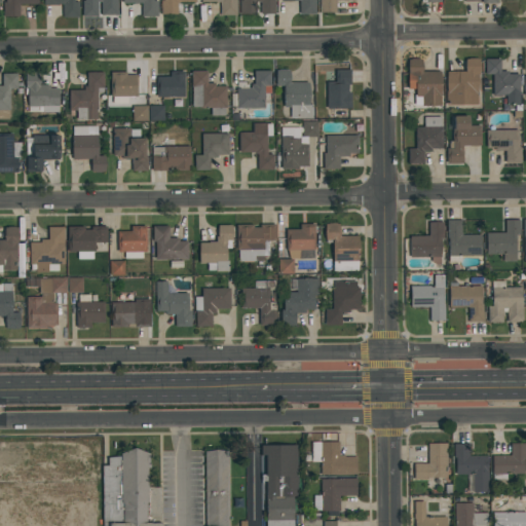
[(37,0),(38,4),(19,4),(20,16),(3,16),(3,2),(5,2),(5,0),(37,0)]
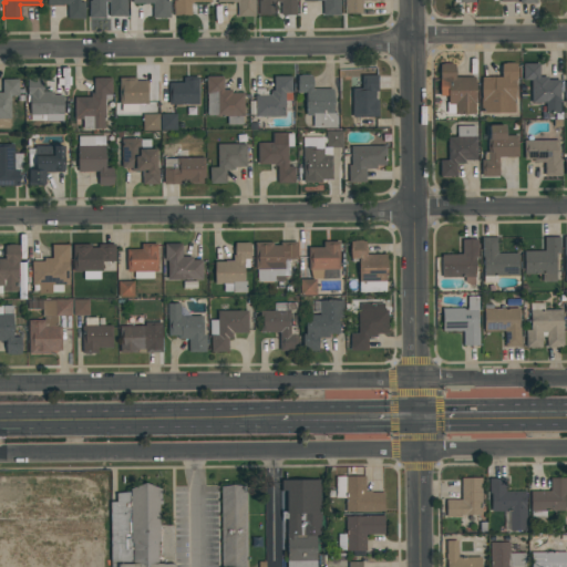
[(84,19),(68,19),(68,4),(47,4),(47,0),(80,0),(80,2),(84,2),(84,19)]
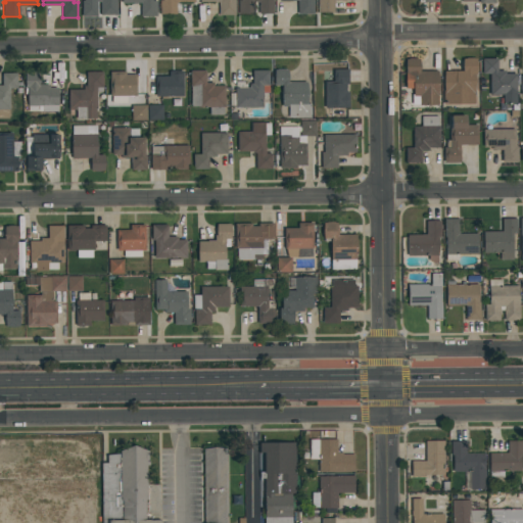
[(116,0),(116,15),(100,15),(100,2),(97,2),(97,16),(82,17),(82,1),(84,1),(84,0),(116,0)]
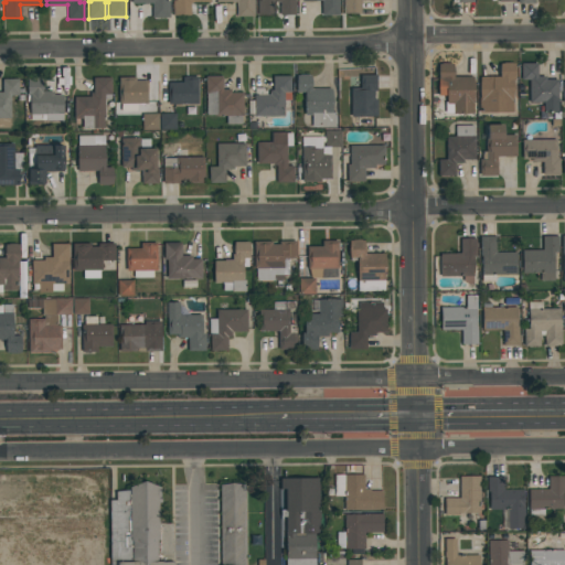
[(131,3),(131,0),(164,0),(164,1),(169,1),(169,18),(152,18),(152,3),(131,3)]
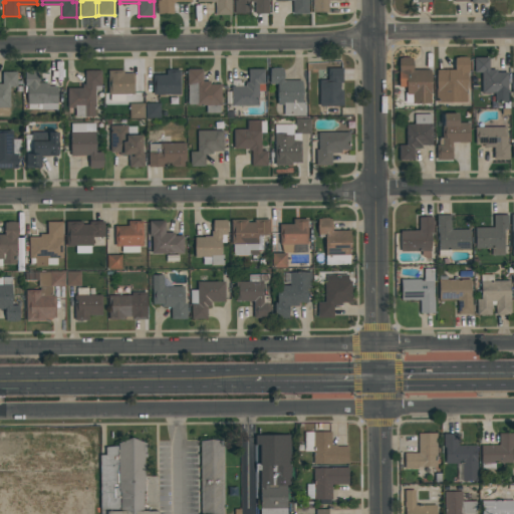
[(191,0),(191,2),(173,2),(173,14),(157,14),(157,0),(191,0)]
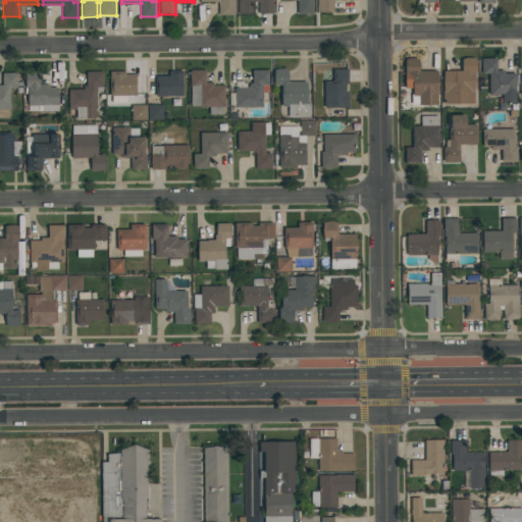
[(235,0),(235,15),(218,15),(218,2),(200,2),(199,0),(235,0)]
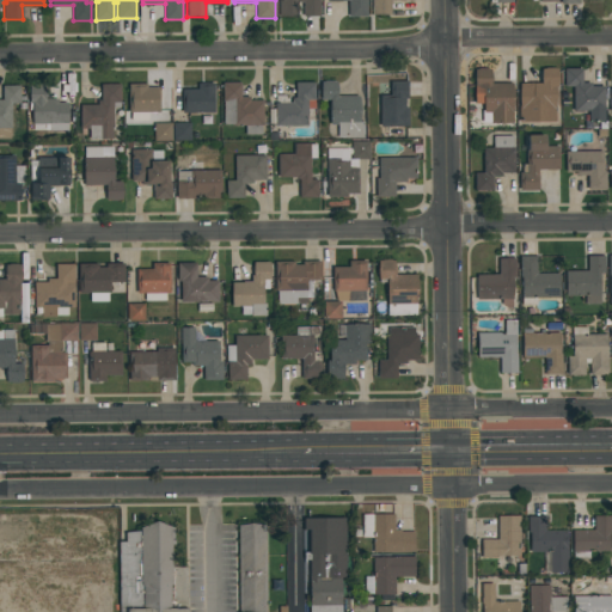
[(319,0),(319,16),(303,17),(303,2),(298,2),(298,17),(279,17),(279,0),(319,0)]
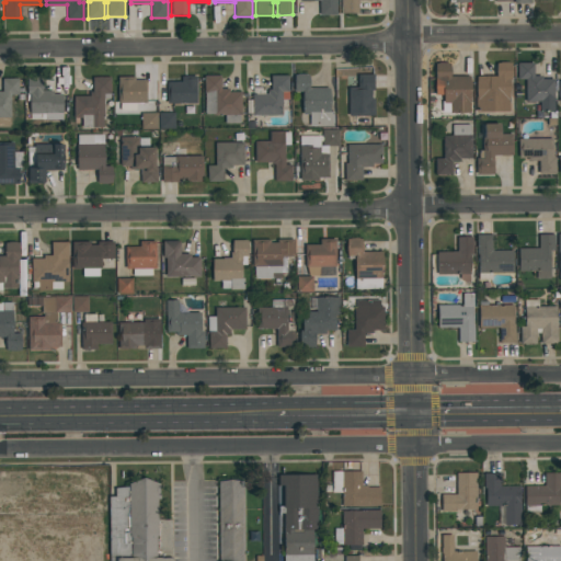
[(336,0),(336,15),(319,15),(319,1),(298,1),(298,0),(336,0)]
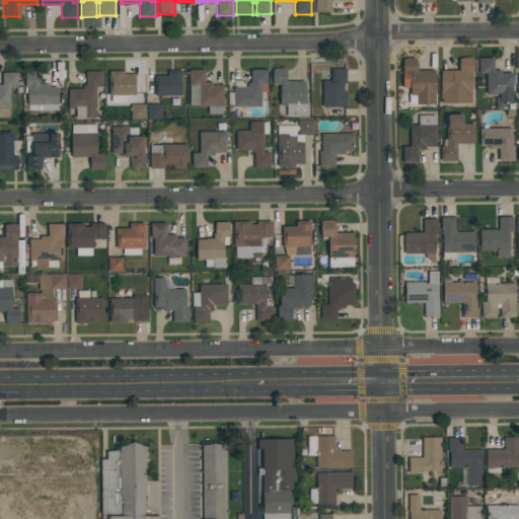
[(350,0),(330,1),(331,12),(315,12),(315,0),(350,0)]
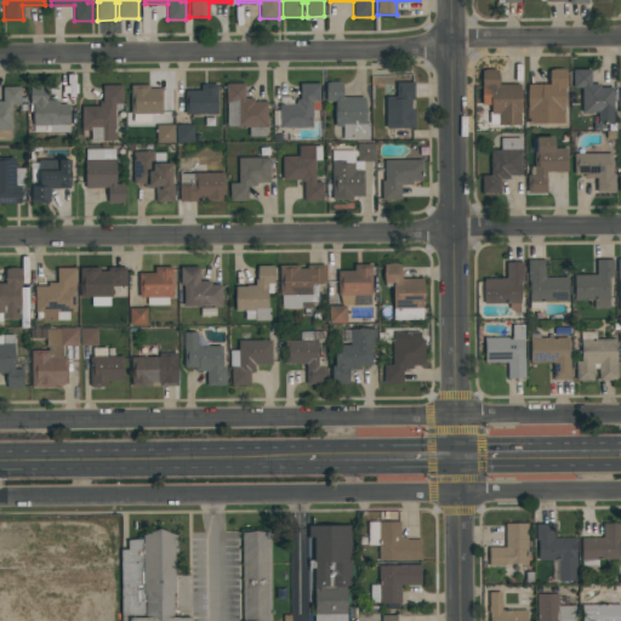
[(520,84),(520,125),(497,125),(497,124),(489,124),(489,112),(490,112),(490,104),(482,104),(480,70),(484,70),(484,69),(494,69),(494,70),(497,70),(497,84),(520,84)]
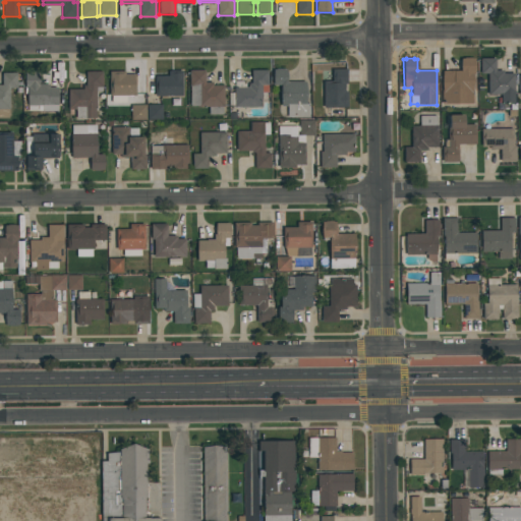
[(442,104),(442,90),(443,90),(443,71),(461,71),(460,58),(463,58),(471,58),(471,59),(474,58),(474,74),(472,74),(472,104),(442,104)]
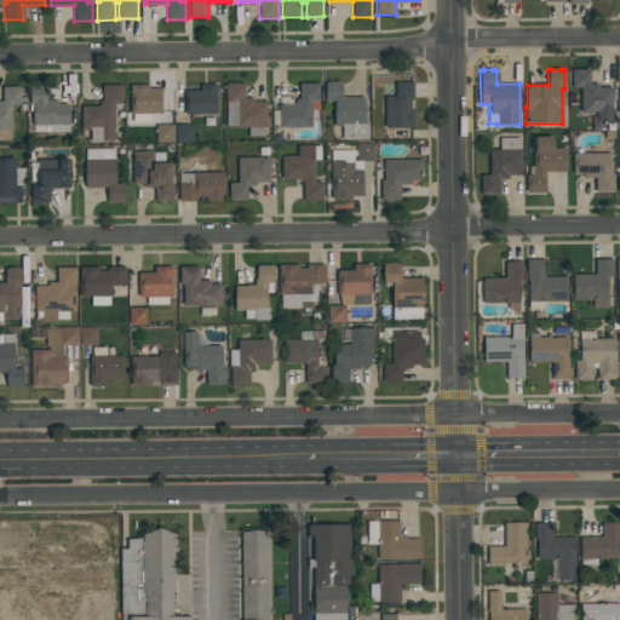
[(590,70),(590,84),(598,84),(598,87),(612,87),(612,124),(596,124),(596,113),(580,113),(580,87),(572,87),(572,70),(590,70)]
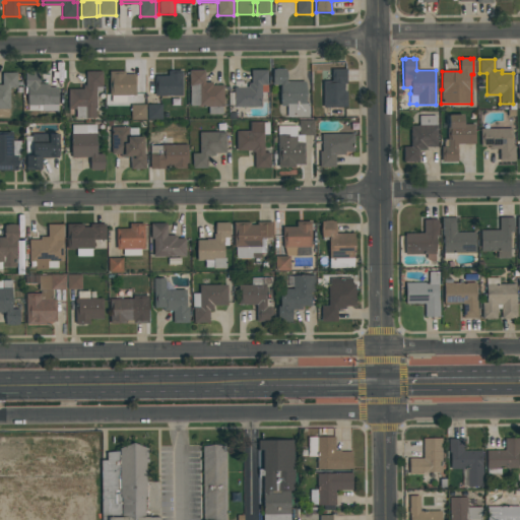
[(280,107),(280,85),(272,85),(272,70),(275,70),(275,69),(283,68),(283,69),(286,69),(286,81),(305,81),(306,104),(309,104),(309,117),(286,117),(286,106),(280,107)]
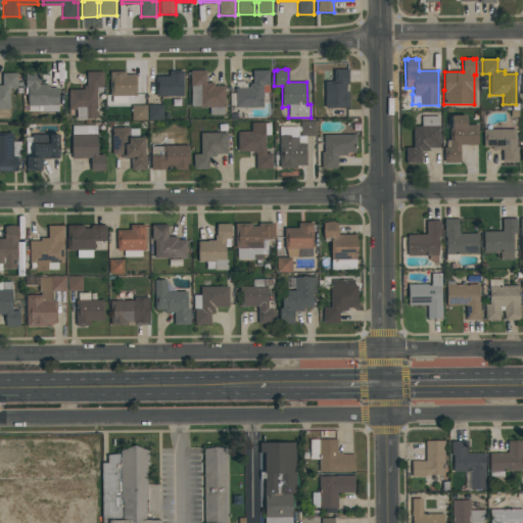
[(348,107),(325,107),(324,82),(333,82),(333,69),(348,69),(348,85),(345,85),(345,92),(348,92),(348,107)]
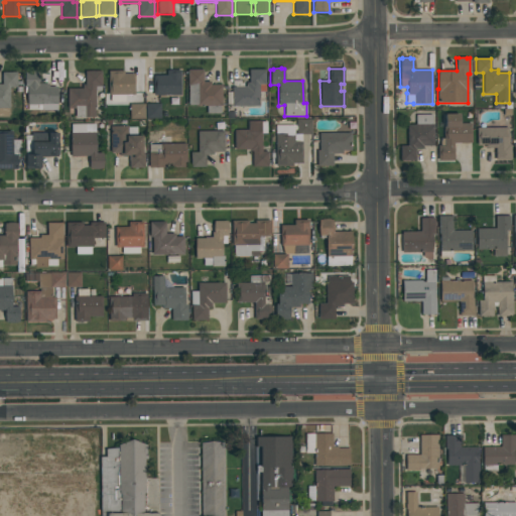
[(186,70),(203,70),(203,82),(210,82),(211,85),(221,85),(222,106),(220,106),(220,114),(207,114),(207,106),(196,106),(196,105),(188,105),(187,86),(186,70)]
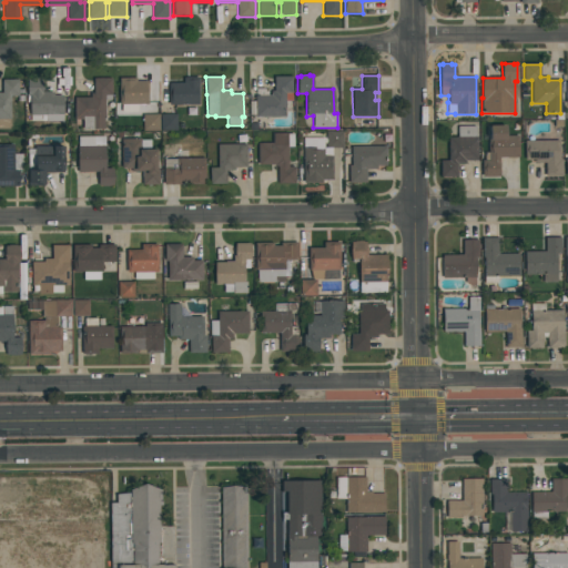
[(255,118),(254,95),(271,95),(270,91),(274,91),(273,77),(291,77),(292,100),(285,101),(285,117),(255,118)]
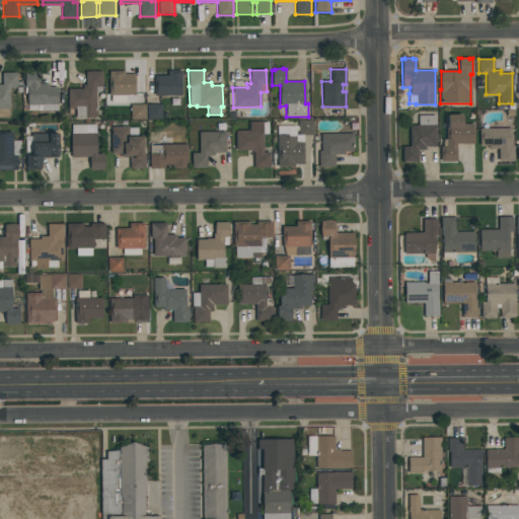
[(23,73),(28,73),(28,71),(35,71),(35,72),(38,72),(39,84),(49,84),(49,87),(58,87),(58,112),(42,112),(42,110),(27,110),(27,93),(24,93),(23,73)]
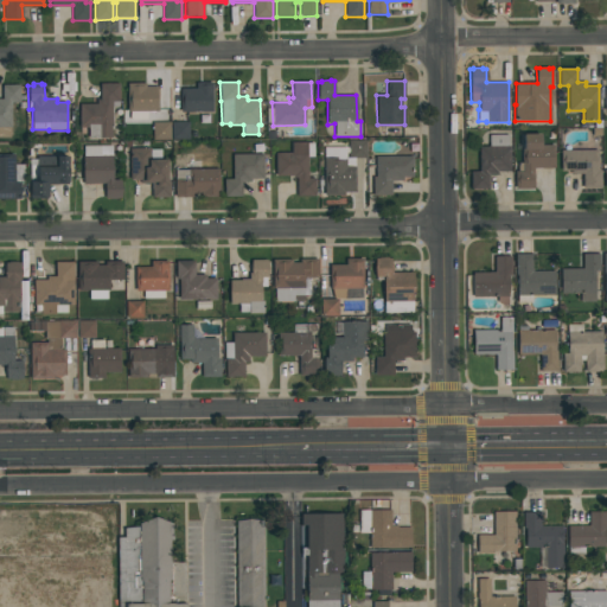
[(127,83),(146,83),(146,87),(158,87),(158,112),(147,112),(147,119),(129,120),(129,112),(127,112),(127,83)]
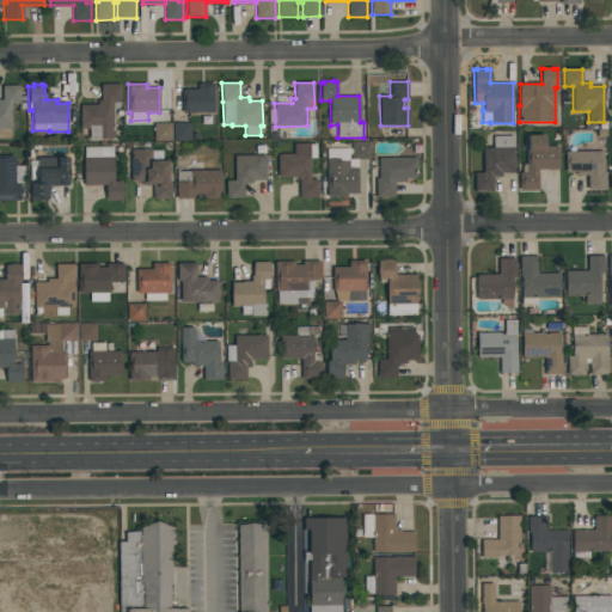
[(182,90),(197,90),(197,84),(214,84),(214,112),(182,112),(182,90)]
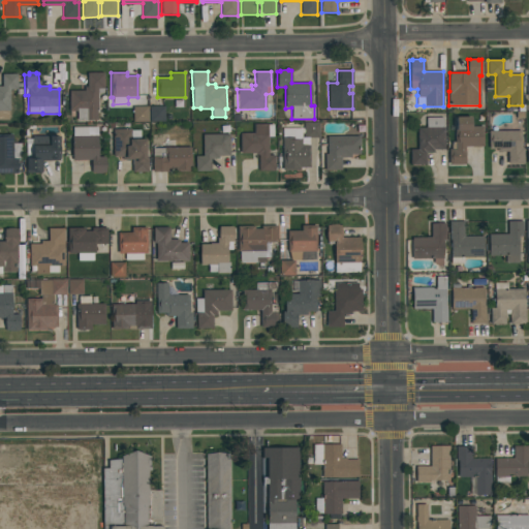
[(9,90),(9,111),(8,111),(8,120),(0,120),(0,87),(2,87),(1,74),(17,73),(18,90),(9,90)]
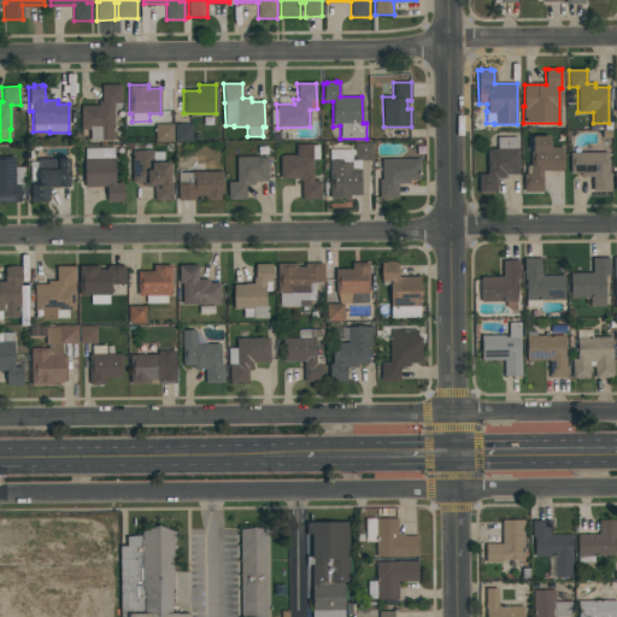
[(121,109),(113,109),(113,140),(101,140),(101,141),(89,141),(89,130),(81,130),(81,106),(98,106),(98,101),(101,101),(101,86),(121,86),(121,109)]
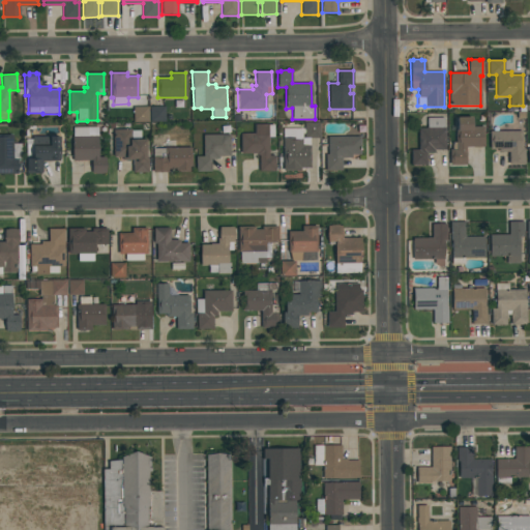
[(149,122),(134,122),(133,107),(148,107),(149,122)]
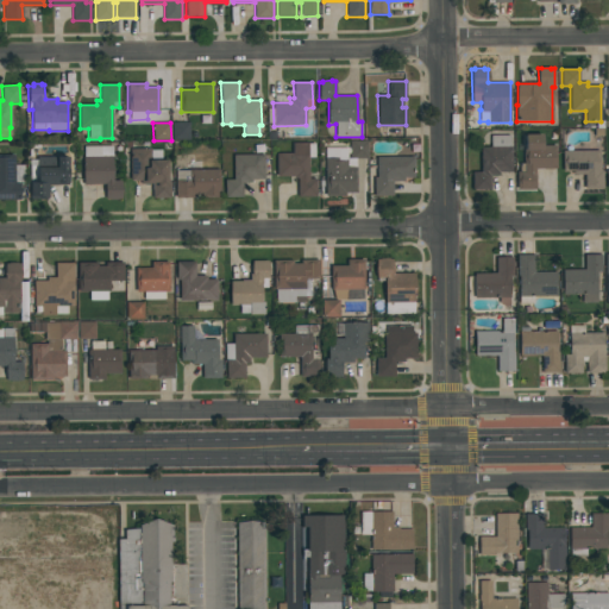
[(189,139),(171,140),(171,123),(189,123),(189,139)]
